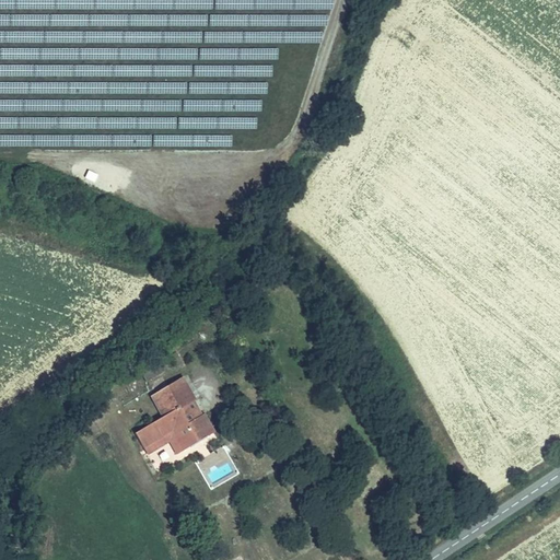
[(84,177),(94,182),(97,173),(88,168),(84,177)]
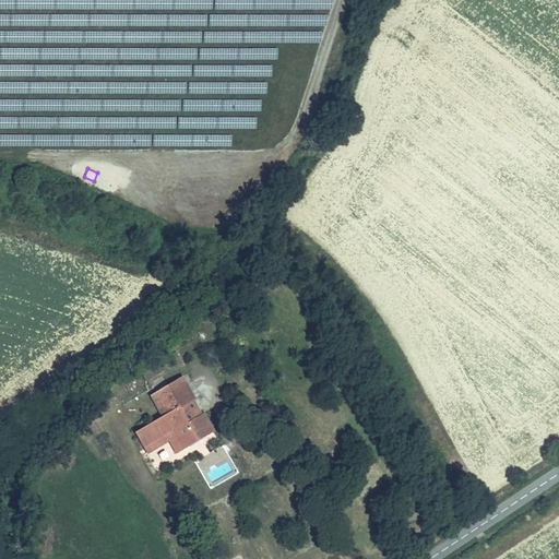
[(164,347),(152,354),(158,367),(171,359),(164,347)]
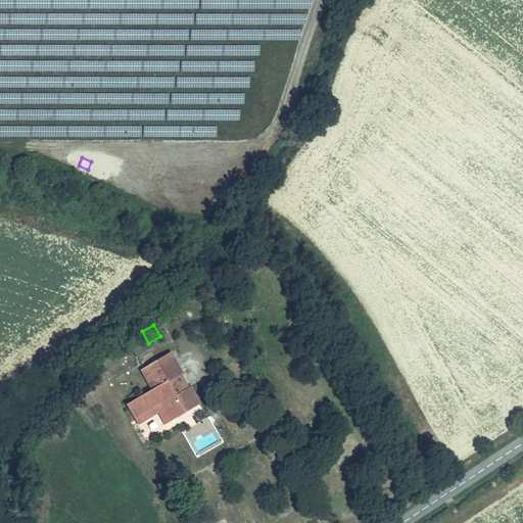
[(171,421),(200,403),(190,385),(177,392),(170,380),(183,373),(172,350),(139,369),(151,389),(128,403),(135,418),(160,402),(171,421)]
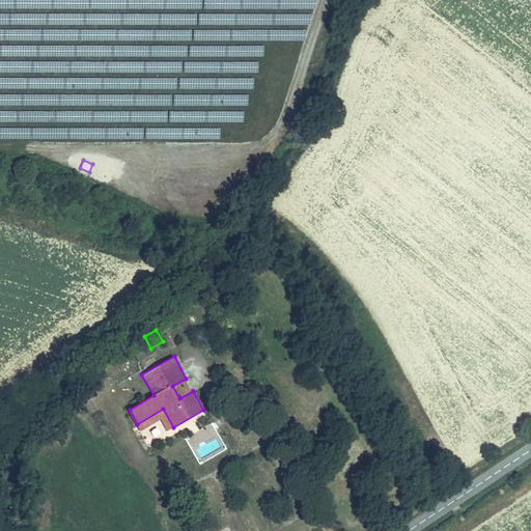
[(173,427),(163,409),(137,424),(140,430),(160,419),(166,431),(173,427)]
